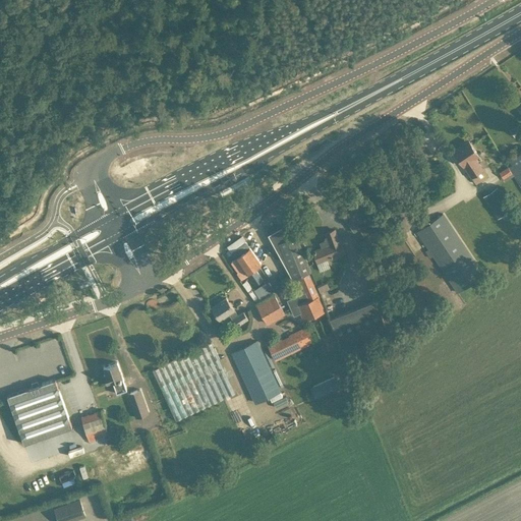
[(509,130),(515,137),(520,131),(520,129),(517,124),(509,130)]
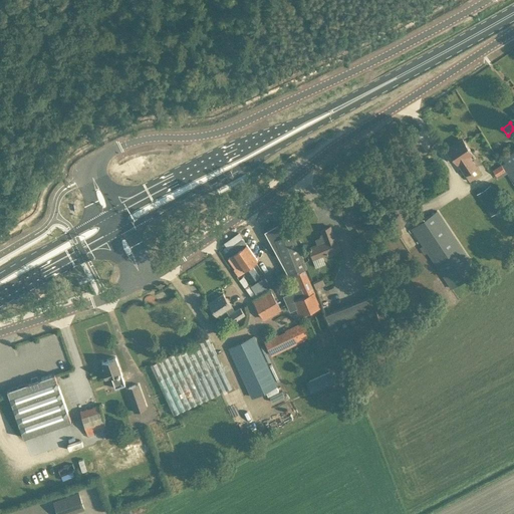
[(457,163),(470,181),(481,173),(469,155),(472,153),(463,139),(448,149),(457,163)]
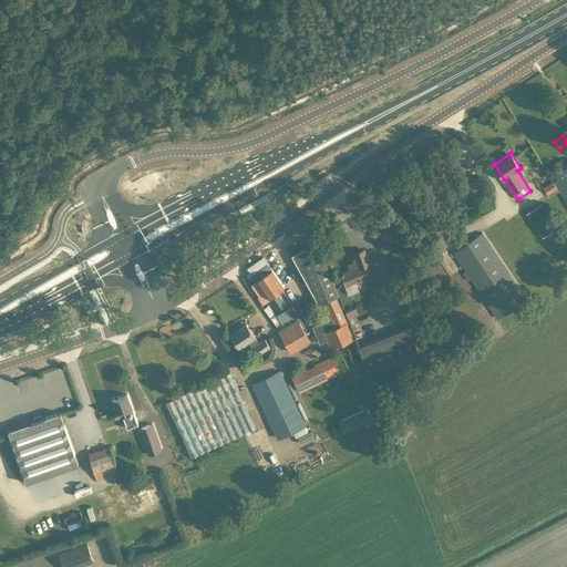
[(562,185),(566,192),(566,164),(554,175),(557,179),(554,182),(557,187),(562,185)]
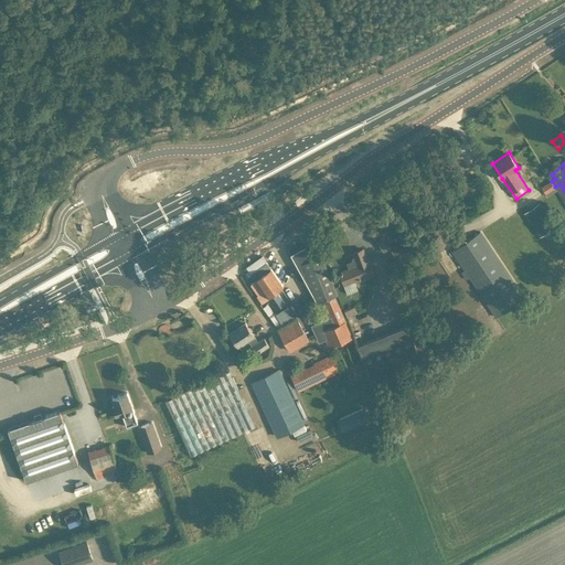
[(541,187),(545,193),(554,188),(550,181),(541,187)]
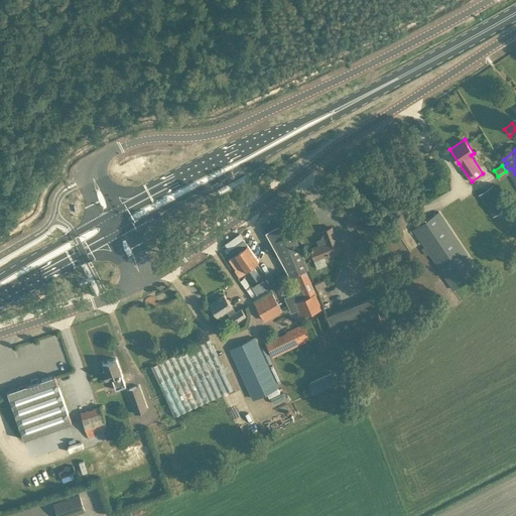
[(493,184),(478,195),(493,216),(507,207),(493,184)]
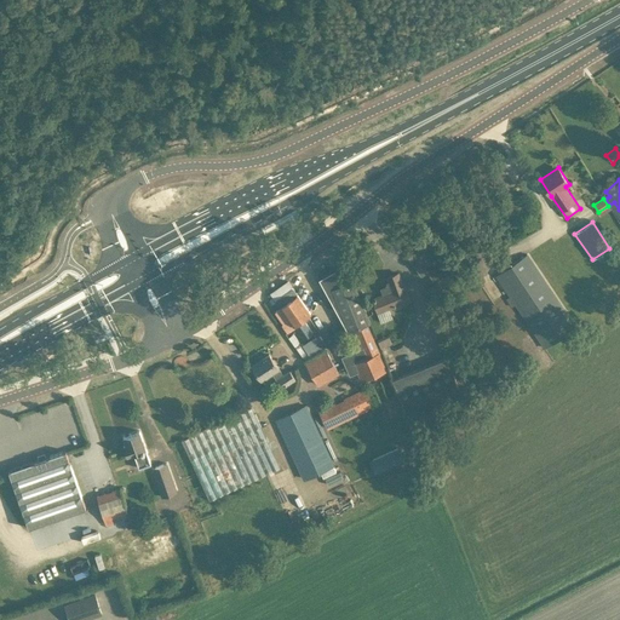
[(429,271),(435,281),(452,269),(438,250),(436,251),(431,242),(415,253),(423,264),(415,268),(422,276),(429,271)]
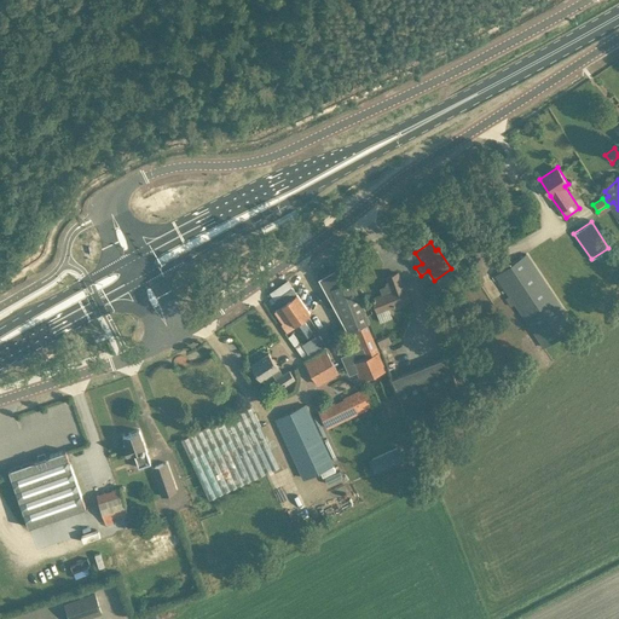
[(534,330),(532,331),(542,346),(544,345),(545,346),(576,325),(526,254),(496,275),(534,330)]
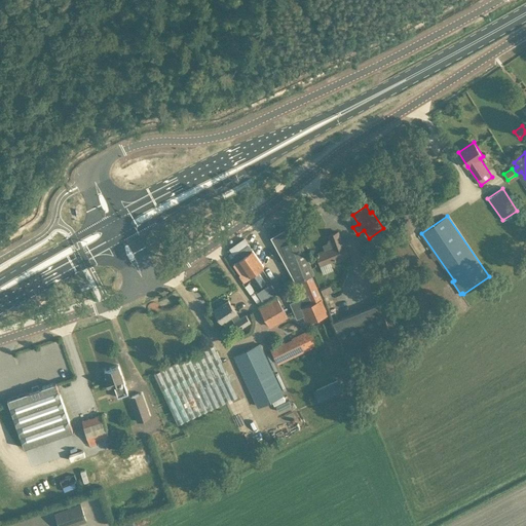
[(276,251),(278,251),(280,252),(284,251),(296,282),(314,273),(312,267),(311,268),(299,237),(294,239),(287,227),(286,228),(286,229),(271,236),(278,250),(276,251)]
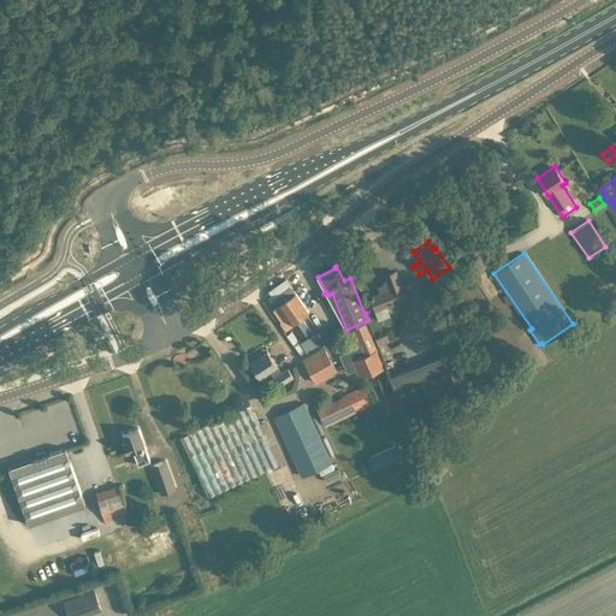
[(389,288),(369,296),(377,311),(395,302),(397,307),(409,301),(402,283),(396,268),(383,273),(386,282),(389,288)]
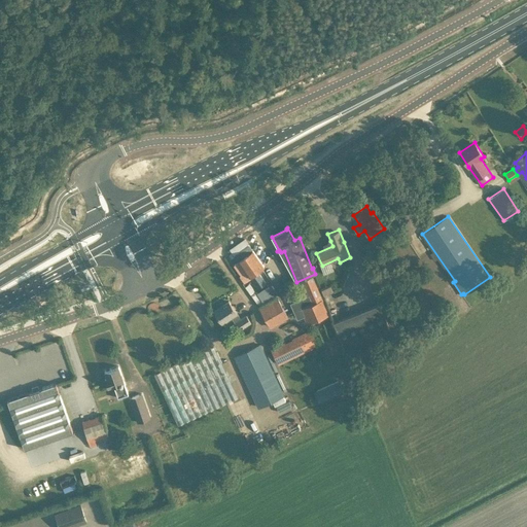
[(239,261),(234,265),(240,273),(239,274),(244,282),(250,278),(257,288),(267,283),(257,271),(265,267),(253,251),(249,244),(235,254),(239,261)]
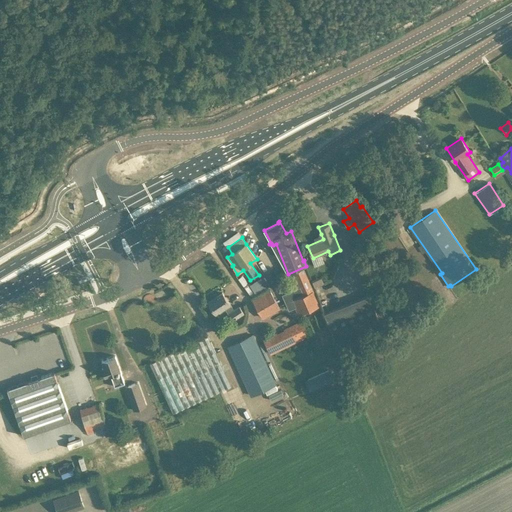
[(304,248),(299,250),(303,261),(304,260),(308,259),(304,248)]
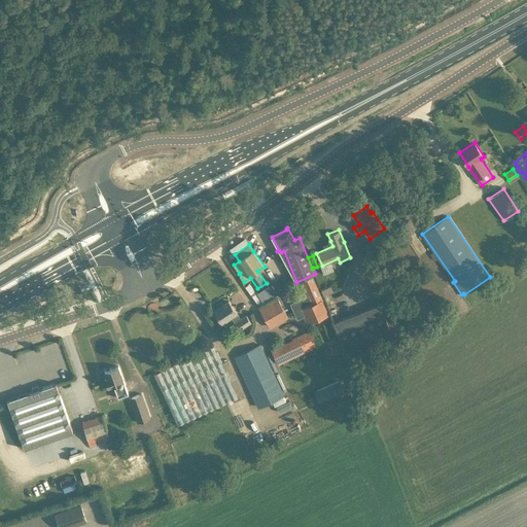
[(313,304),(301,309),(304,316),(307,324),(328,314),(322,300),(316,285),(312,276),(302,280),(307,289),(309,294),(313,304)]
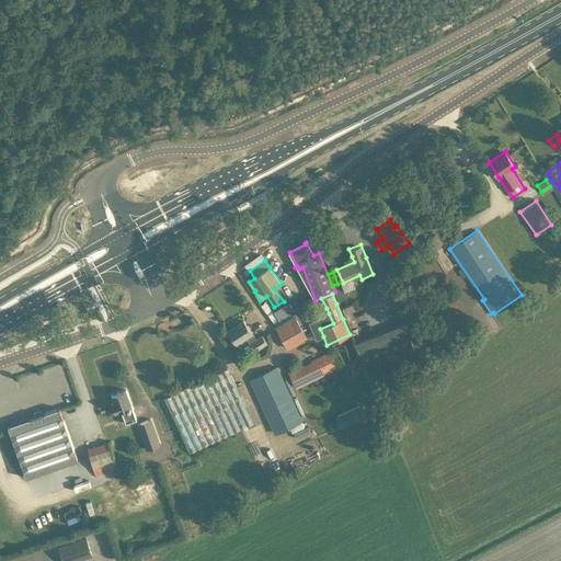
[(342,307),(345,315),(355,310),(352,302),(342,307)]
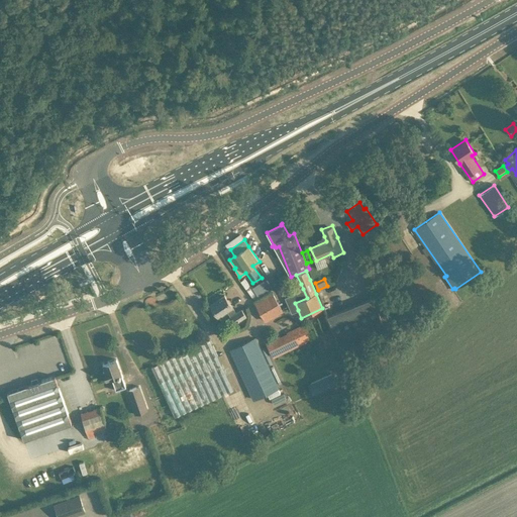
[(272,292),(254,302),(266,321),(283,311),(272,292)]
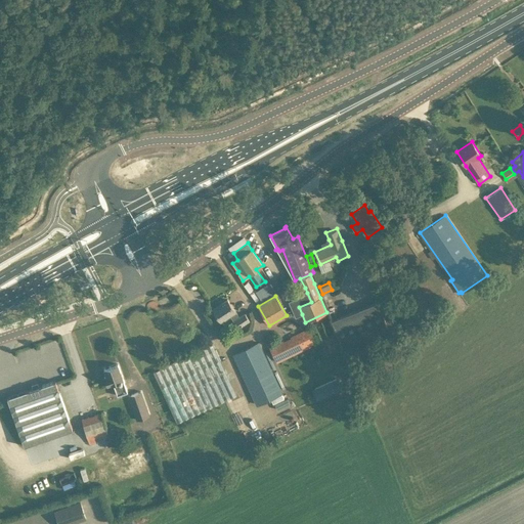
[(233,321),(237,328),(250,319),(245,313),(239,316),(227,299),(213,308),(221,320),(230,314),(234,320),(233,321)]
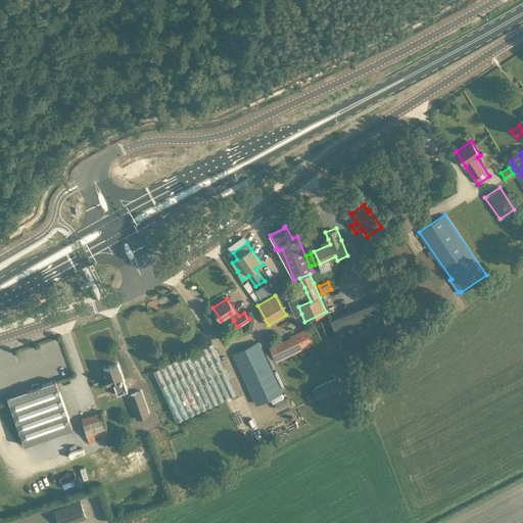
[(331,320),(342,348),(388,330),(377,301),(331,320)]
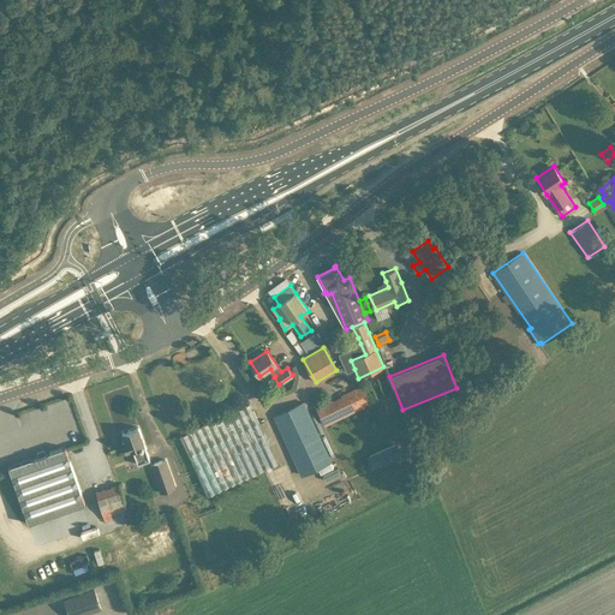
[(332,399),(316,407),(326,425),(365,405),(365,404),(372,399),(365,384),(358,388),(357,387),(341,394),(341,396),(335,399),(333,400),(332,399)]
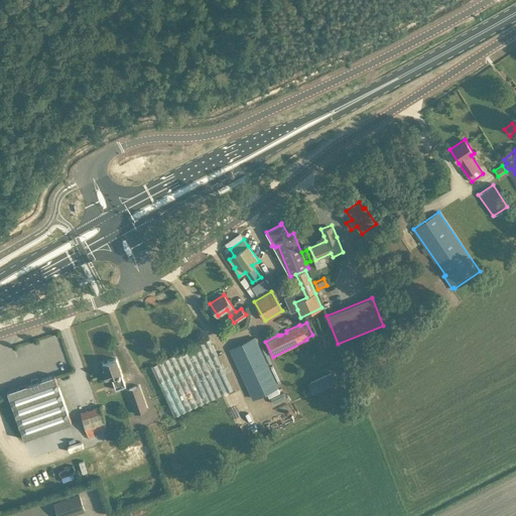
[(234,358),(252,397),(277,385),(255,338),(230,349),(234,358)]
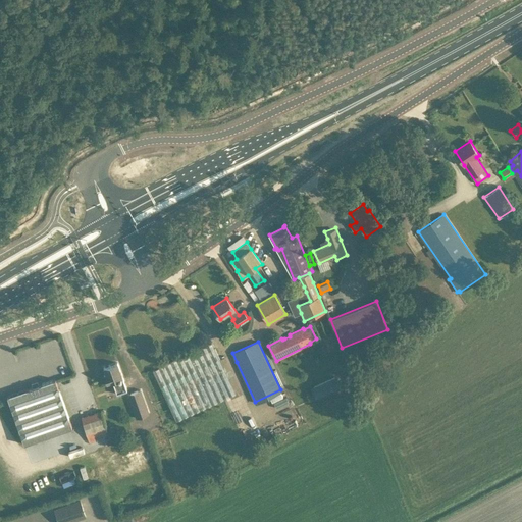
[(153,370),(176,421),(236,394),(212,343),(153,370)]
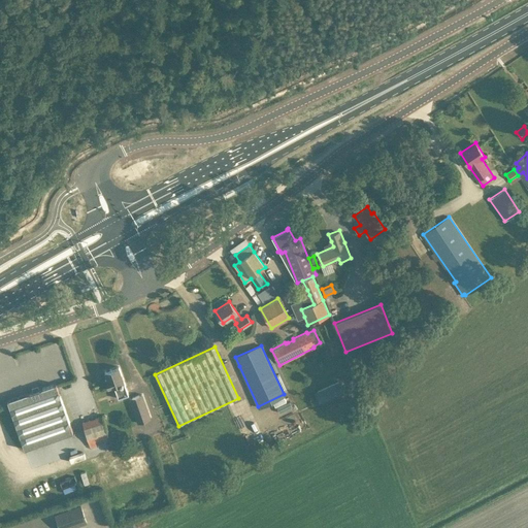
[(113,386),(119,398),(128,394),(119,366),(105,371),(107,378),(105,378),(108,388),(113,386)]
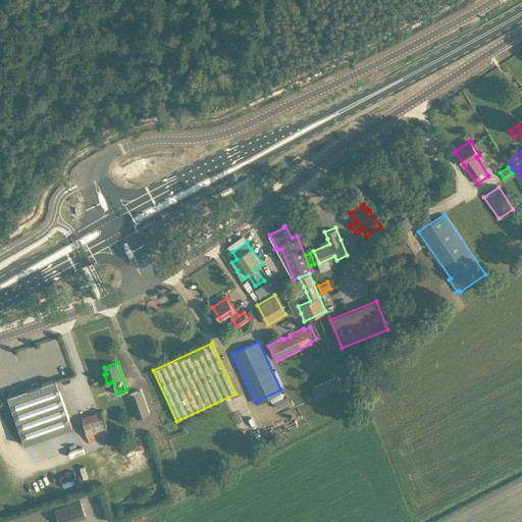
[(313,387),(317,397),(338,387),(334,378),(313,387)]
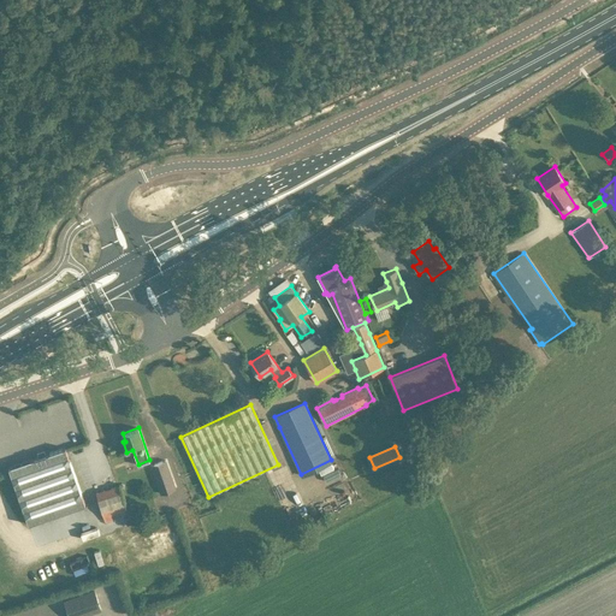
[(9,467),(29,525),(86,504),(65,448),(9,467)]
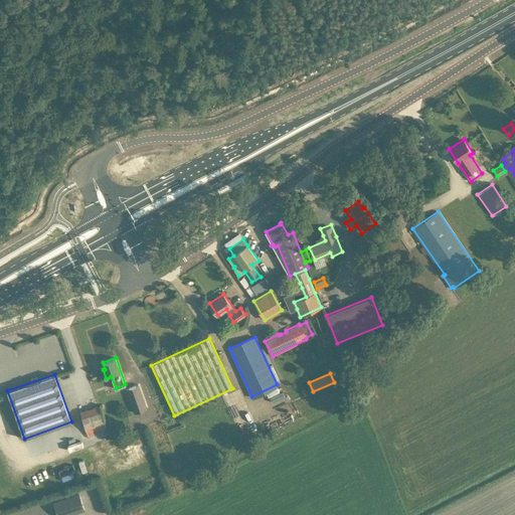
[(126,388),(135,412),(147,407),(138,384),(126,388)]
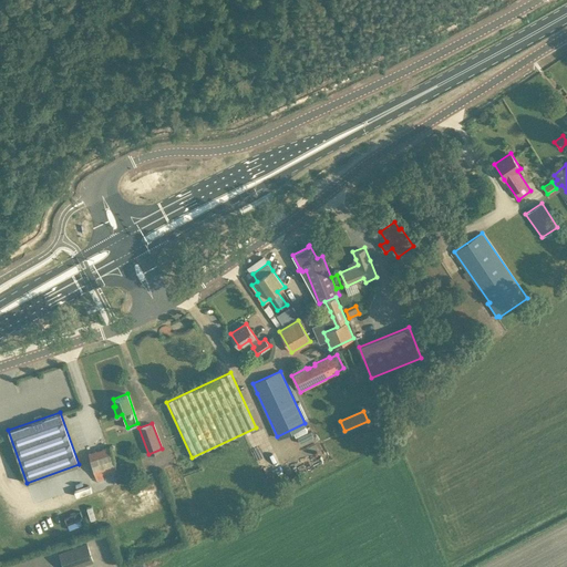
[(110,447),(89,453),(96,480),(103,477),(102,472),(116,467),(110,447)]
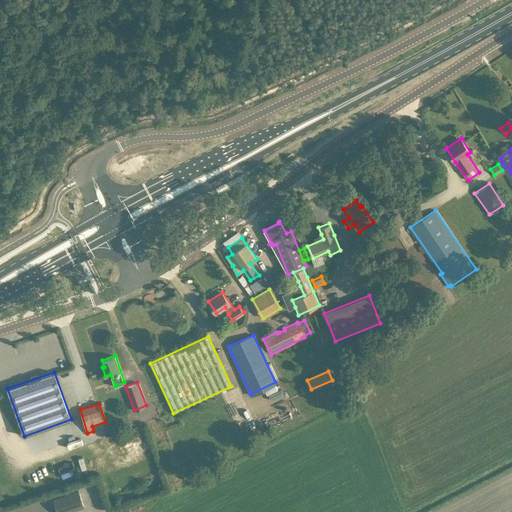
[(281,418),(268,424),(270,429),(293,418),(289,411),(280,416),(281,418)]
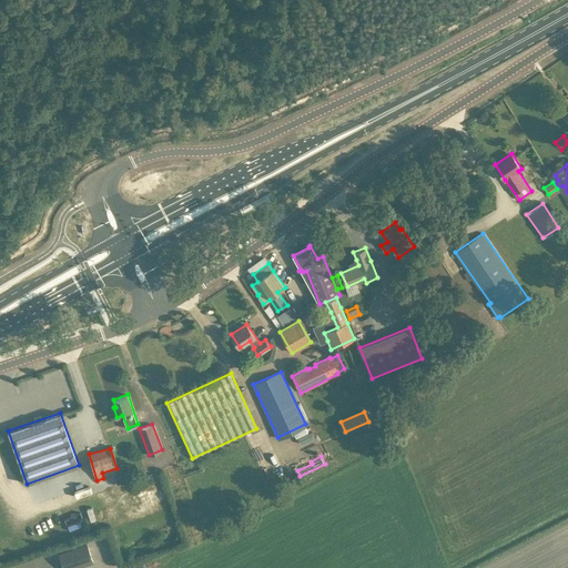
[(172,479),(175,487),(184,484),(181,476),(172,479)]
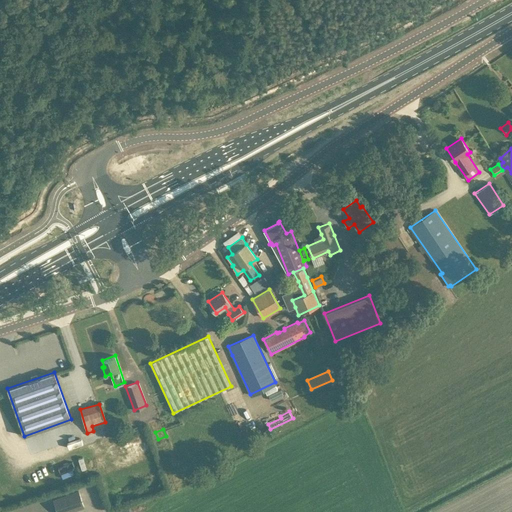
[(73,460),(59,466),(62,473),(76,467),(73,460)]
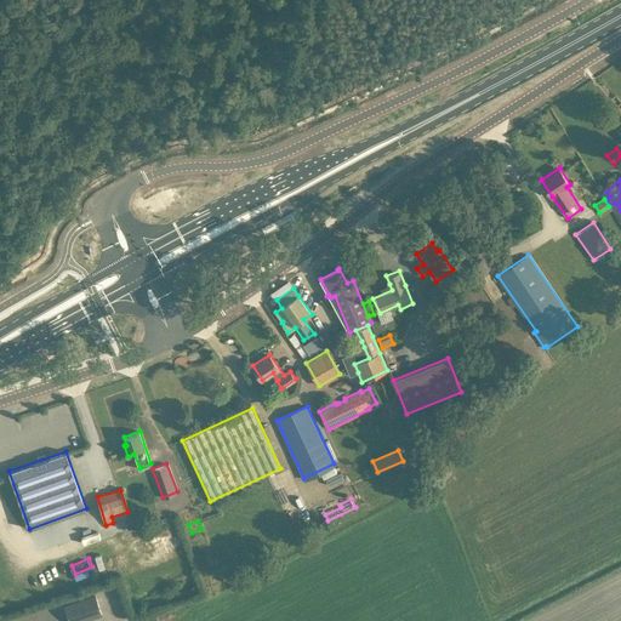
[(64,605),(69,620),(84,620),(103,615),(96,594),(64,605)]
